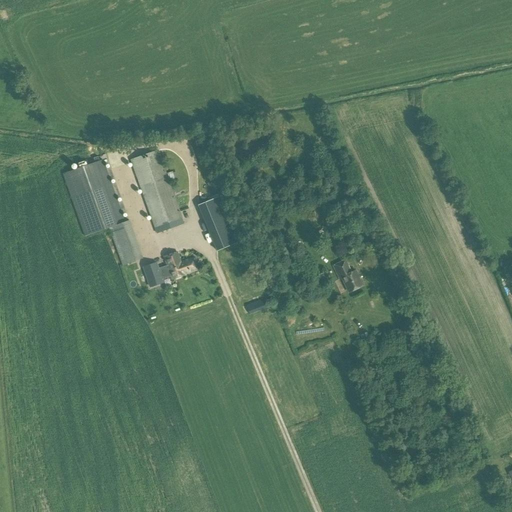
[(308,137),(304,140),(308,146),(312,143),(308,137)]
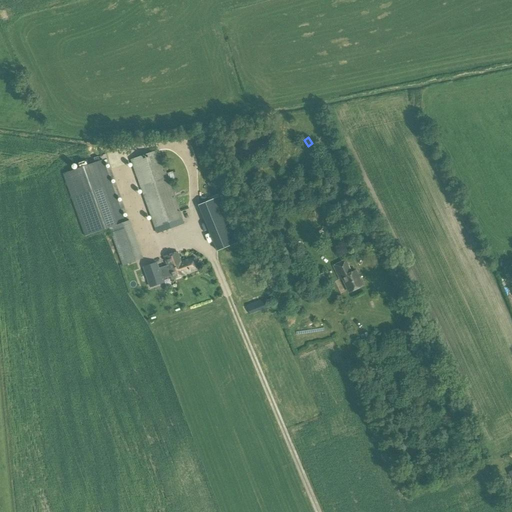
[(185,223),(158,149),(129,159),(157,234),(185,223)]
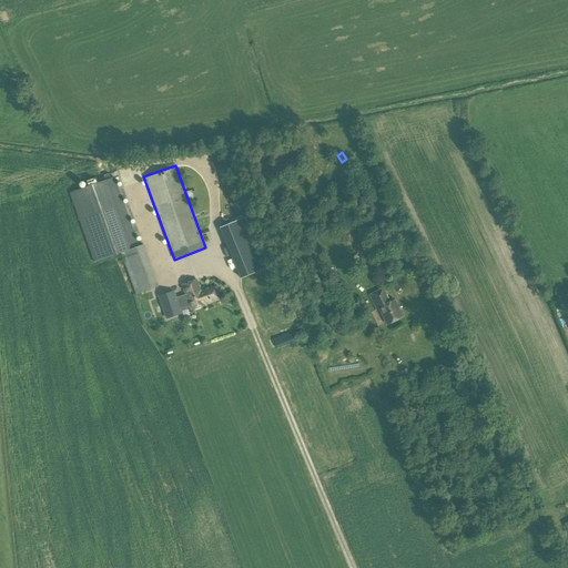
[(114,176),(70,193),(94,261),(120,251),(139,244),(114,176)]
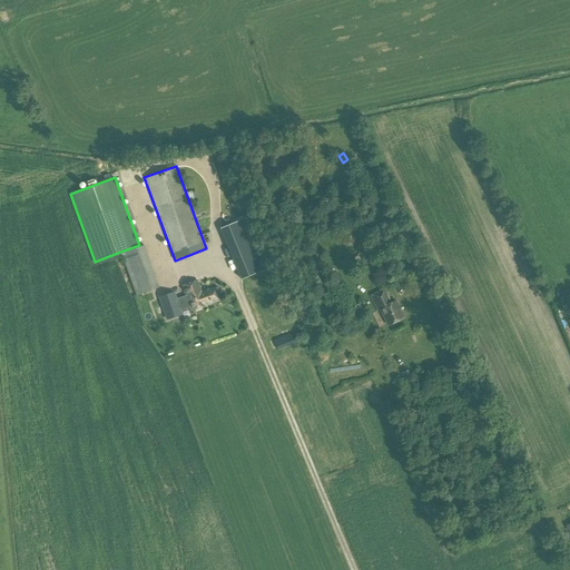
[(264,269),(244,219),(220,229),(242,279),(264,269)]
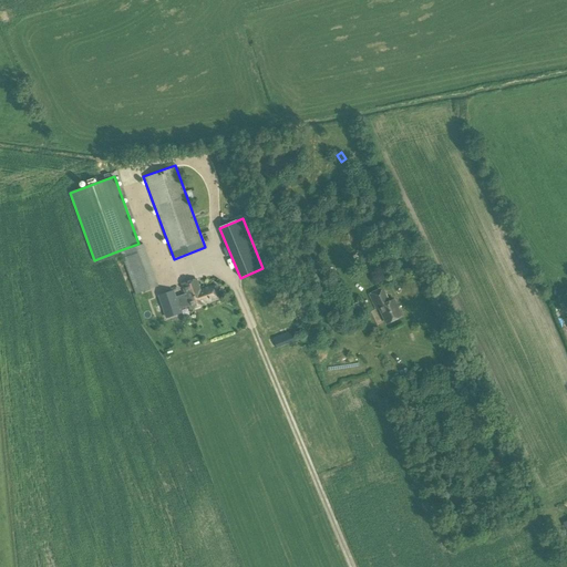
[(143,243),(120,250),(135,294),(158,285),(143,243)]
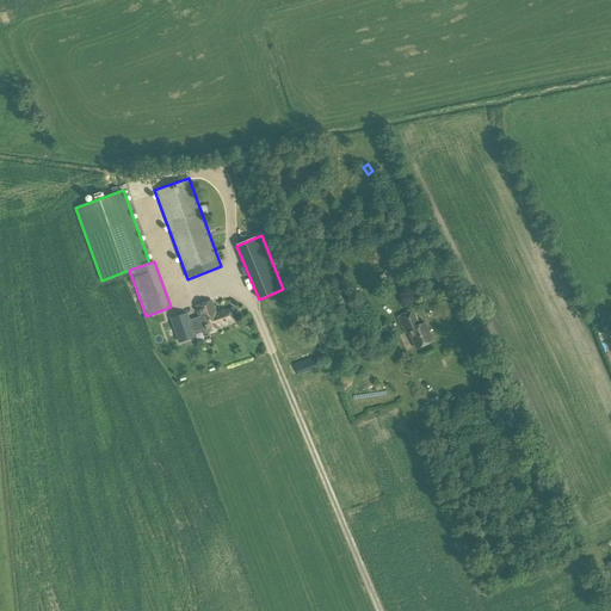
[(187,312),(170,318),(178,344),(195,339),(192,334),(203,331),(205,335),(221,331),(221,328),(236,323),(233,309),(217,314),(213,302),(196,307),(198,316),(190,320),(187,312)]
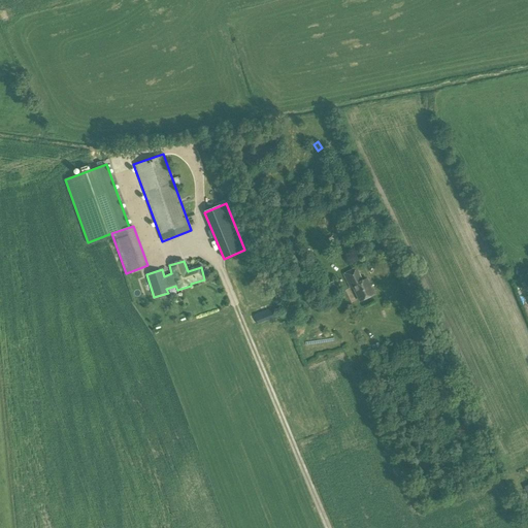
[(357,269),(345,274),(352,289),(354,288),(361,302),(374,296),(367,281),(363,283),(357,269)]
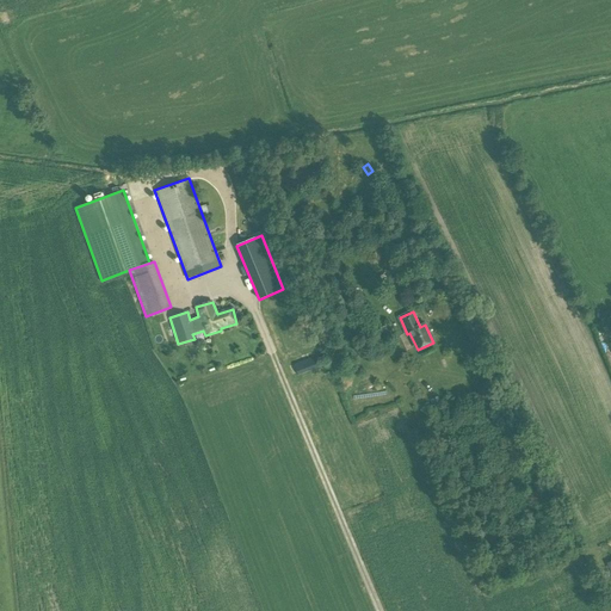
[(383,323),(372,327),(377,341),(388,337),(383,323)]
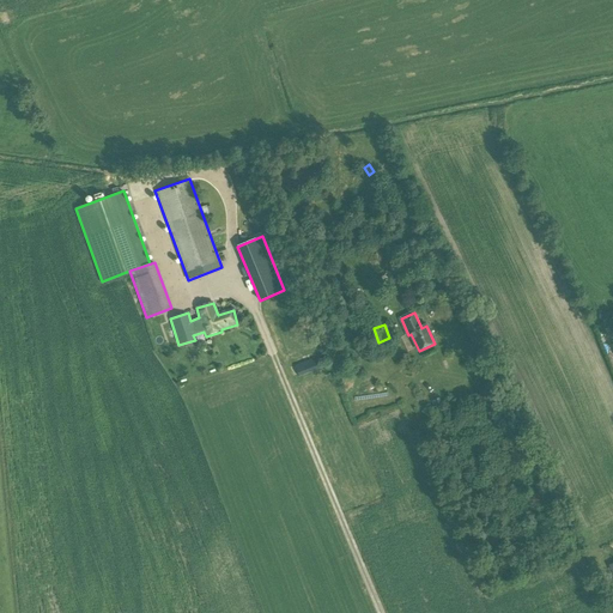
[(320,357),(295,366),(299,377),(325,368),(320,357)]
